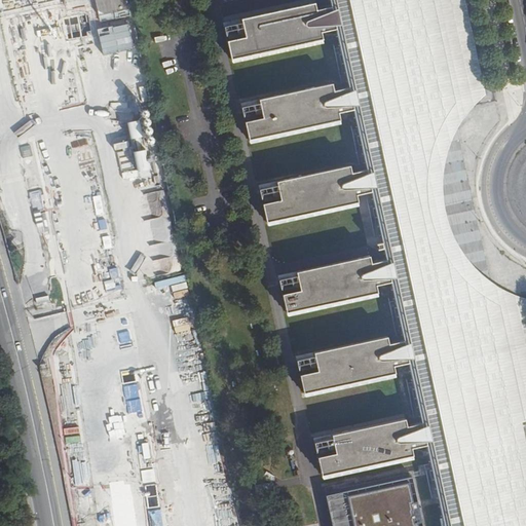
[(91,0),(97,22),(127,14),(124,0),(91,0)]
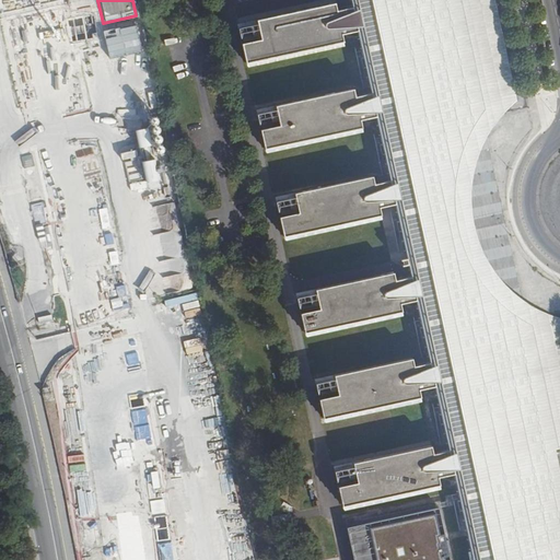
[(469,559),(559,559),(559,331),(551,329),(531,318),(514,307),(501,294),(489,280),(481,266),(474,251),(467,233),(465,223),(464,218),(463,199),(464,179),(467,163),(473,147),(480,130),(492,113),(510,94),(514,90),(494,0),(353,0),(353,1),(338,6),(336,0),(324,0),(240,19),(247,57),(345,36),(342,28),(358,25),(371,89),(356,91),(354,83),(258,103),(266,144),(362,125),(361,117),(376,114),(389,177),(375,182),(373,174),(277,193),(284,234),(381,214),(380,206),(395,202),(410,277),(396,280),(394,271),(296,292),(304,334),(401,314),(400,305),(416,303),(430,366),(413,370),(412,361),(315,381),(323,421),(420,401),(419,394),(434,391),(447,455),(432,458),(431,450),(333,468),(342,512),(440,491),(438,483),(453,480),(466,543),(469,559)]
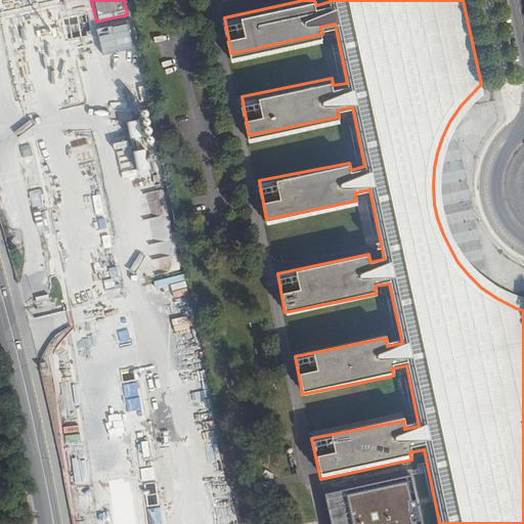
[(95,29),(100,55),(133,49),(128,23),(95,29)]
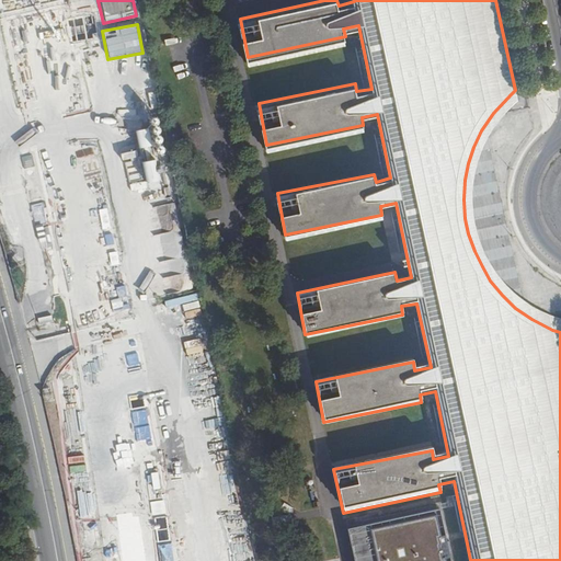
[(122,151),(130,193),(163,186),(150,125),(134,128),(137,148),(122,151)]
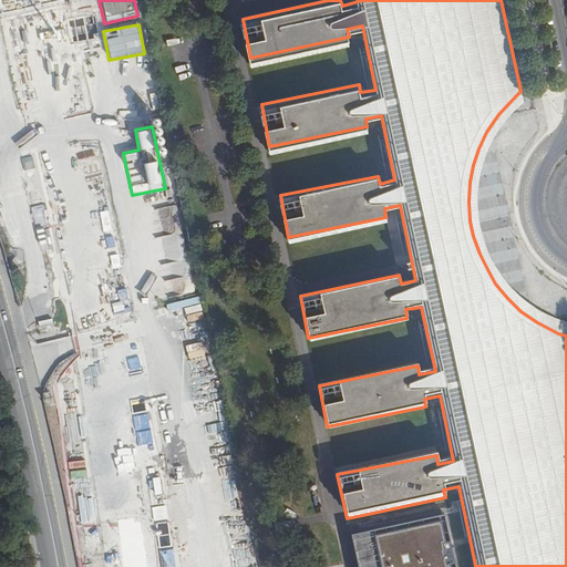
[(454,566),(443,513),(349,533),(356,566),(454,566)]
